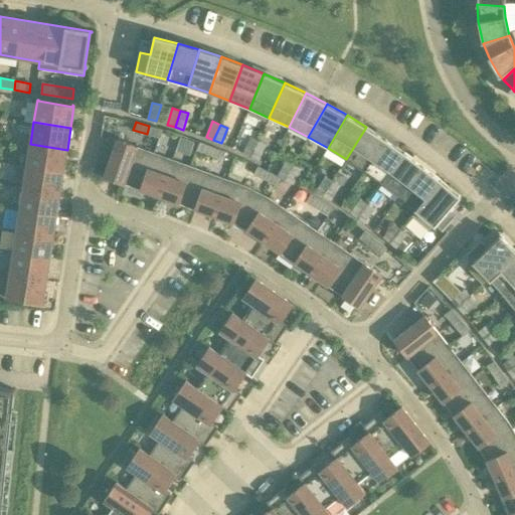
[(162,130),(149,126),(147,134),(160,138),(162,130)]
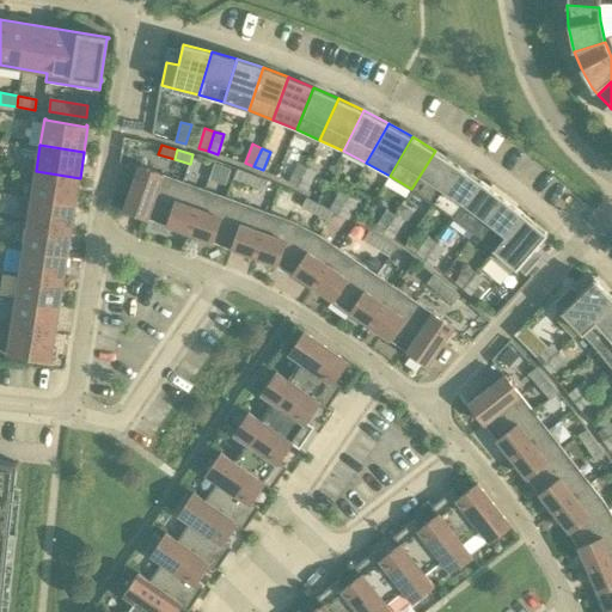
[(458,165),(435,151),(411,189),(433,203),(458,165)]
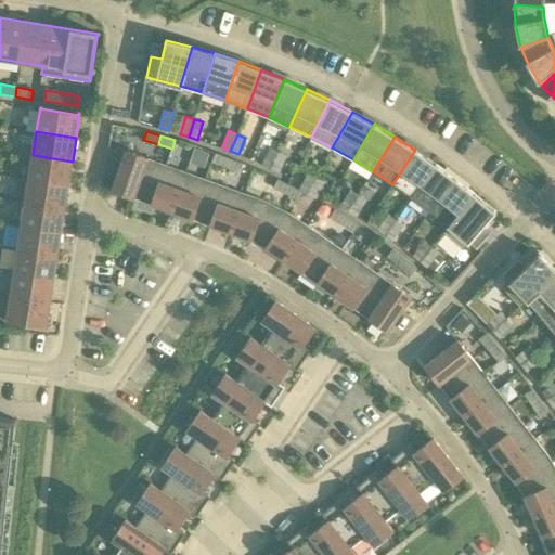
[(194,147),(189,163),(204,168),(208,153),(194,147)]
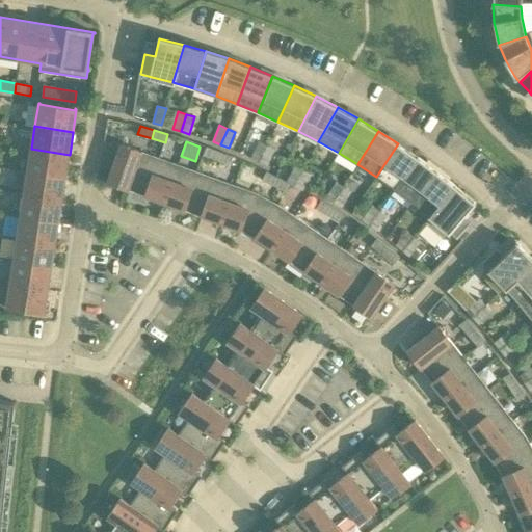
[(260,161),(267,145),(259,141),(251,158),(260,161)]
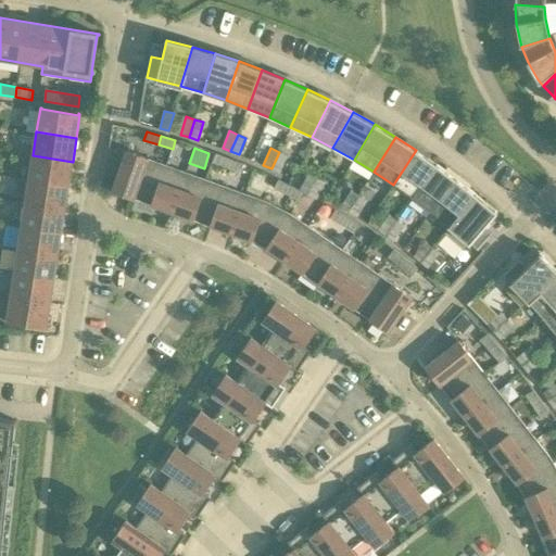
[(437,164),(416,150),(393,185),(413,198),(437,164)]
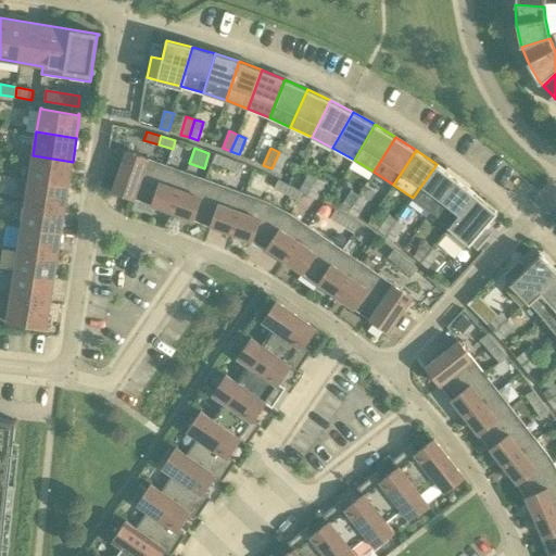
[(162,179),(166,165),(126,151),(112,190),(131,198),(138,181),(148,185),(151,175),(162,179)]
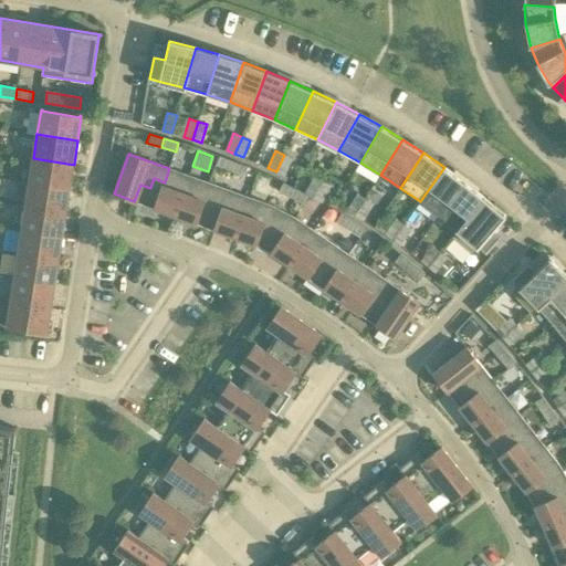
[(292,158),(284,155),(276,171),(284,176),(292,158)]
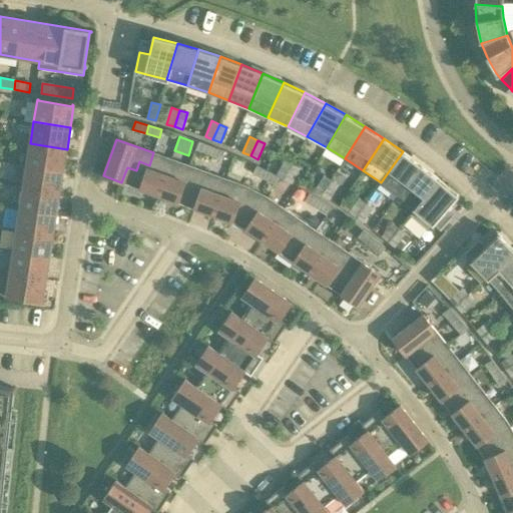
[(208,153),(211,145),(199,141),(196,149),(208,153)]
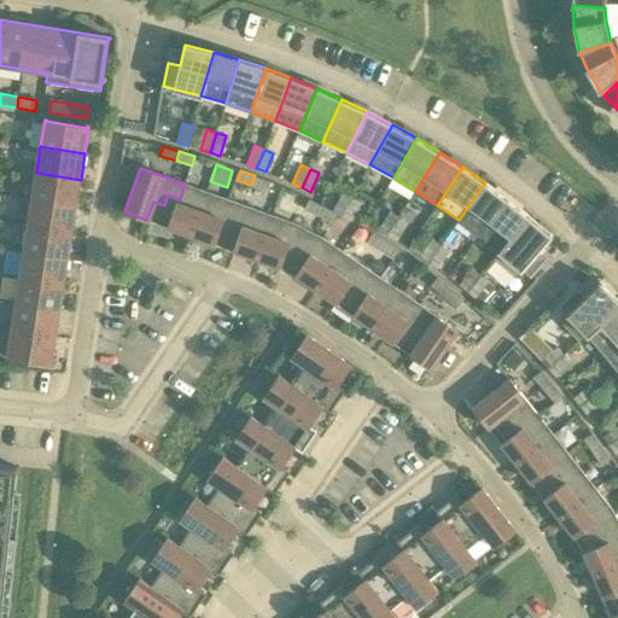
[(36,173),(31,199),(76,207),(81,180),(36,173)]
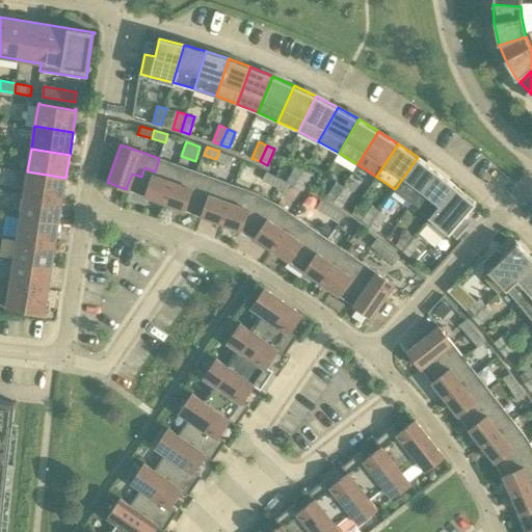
[(232,156),(219,151),(216,159),(229,164),(232,156)]
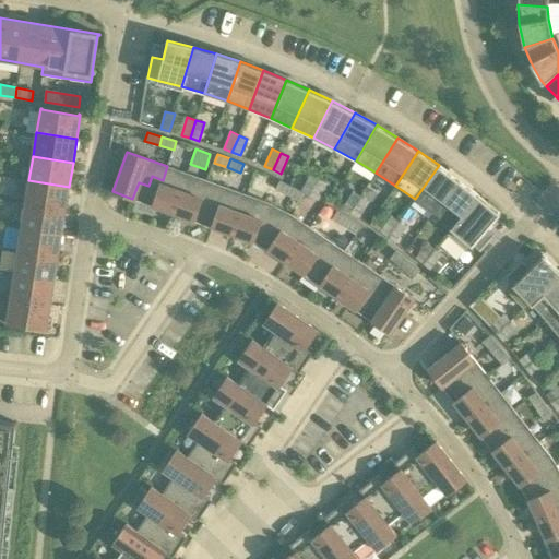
[(439,165),(415,199),(433,213),(459,180),(439,165)]
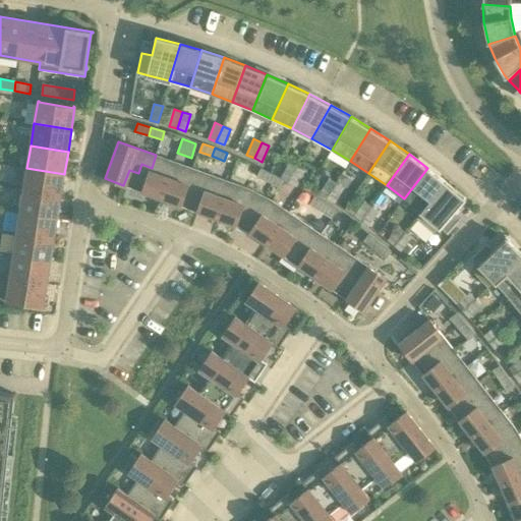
[(174,161),(156,155),(152,168),(141,164),(138,173),(129,170),(123,185),(161,198),(174,161)]
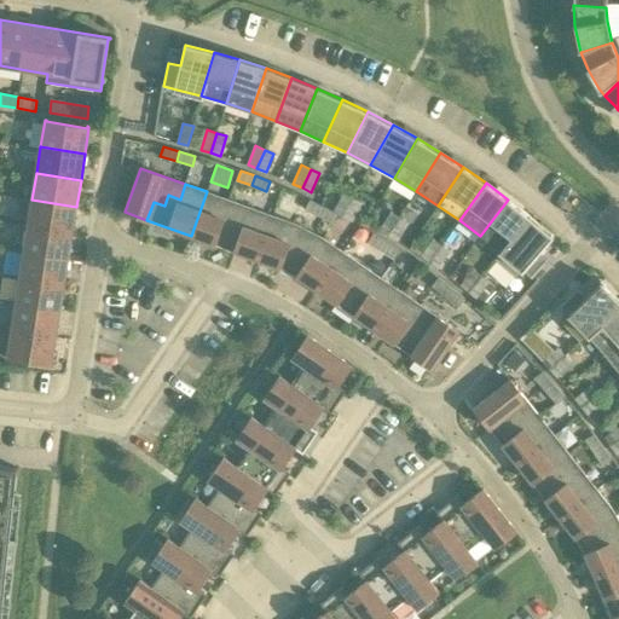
[(229,200),(207,191),(191,236),(235,252),(242,233),(231,230),(235,219),(224,215),(229,200)]
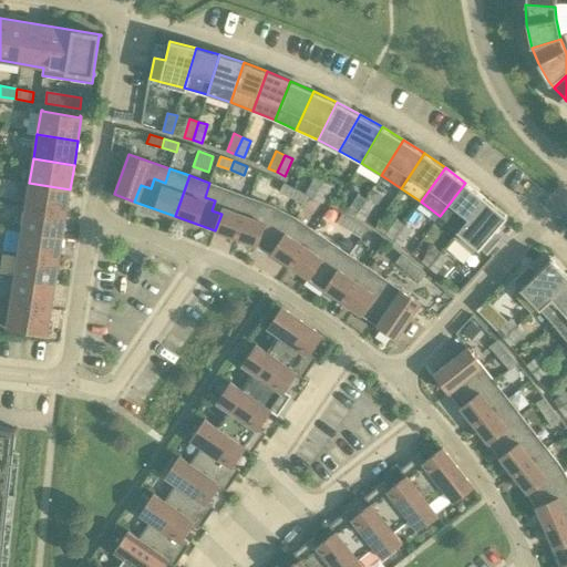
[(313,198),(323,182),(315,177),(306,194),(309,196),(313,198)]
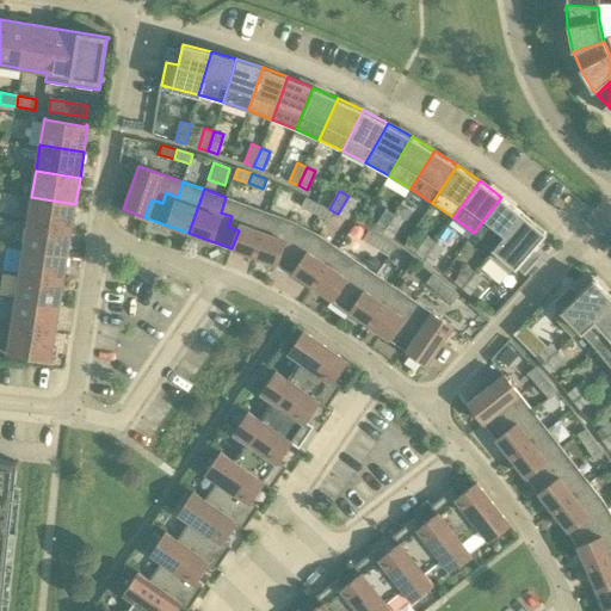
[(349,196),(338,214),(347,218),(357,201),(349,196)]
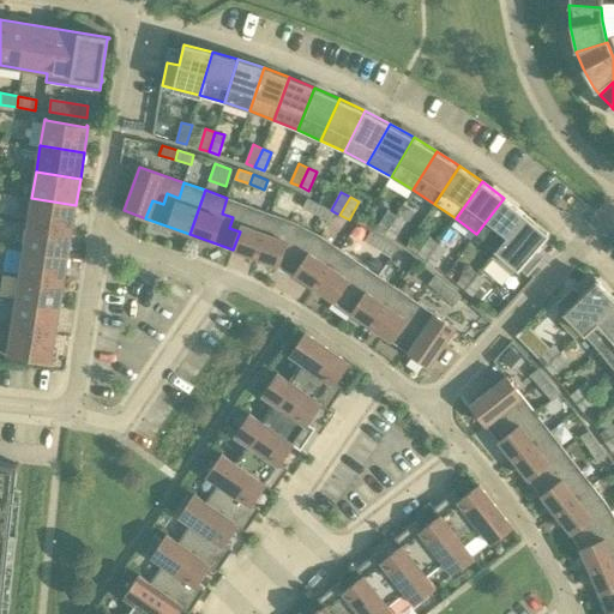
[(76,205),(31,198),(28,224),(72,230),(76,205)]
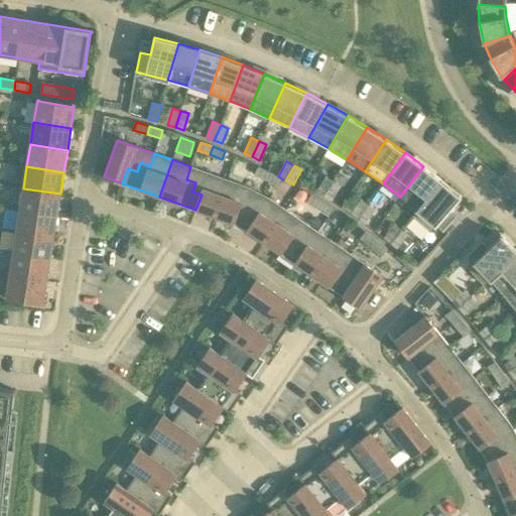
[(228,179),(190,166),(186,179),(196,182),(192,191),(202,195),(196,210),(214,216),(228,179)]
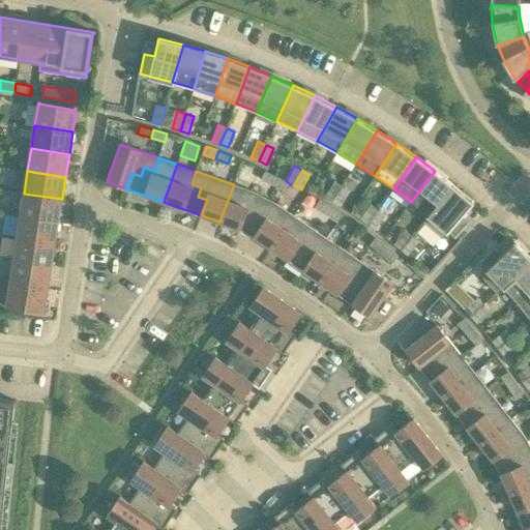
[(273,184),(277,177),(265,171),(261,178),(273,184)]
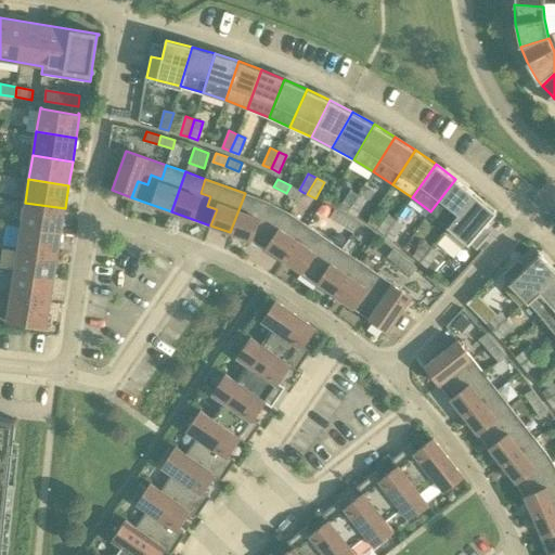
[(455,179),(430,211),(449,226),(475,194),(455,179)]
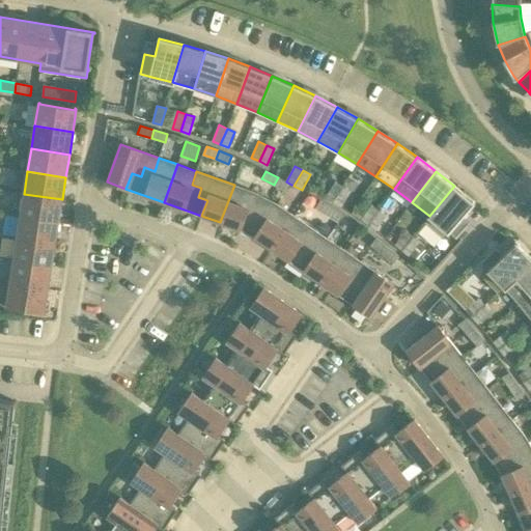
[(289,184),(278,177),(274,185),(285,191),(289,184)]
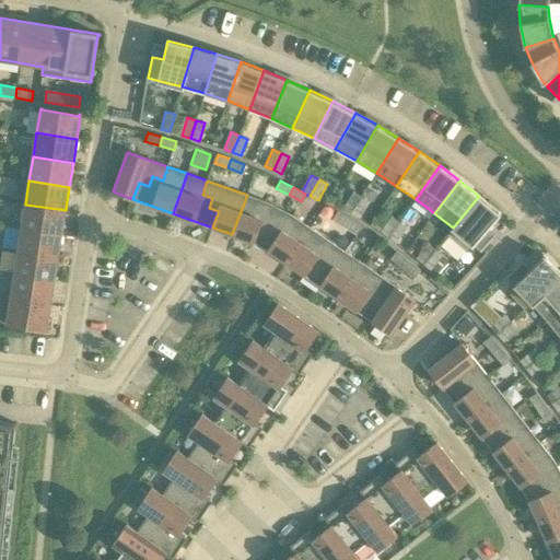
[(352,212),(362,196),(353,191),(343,207),(352,212)]
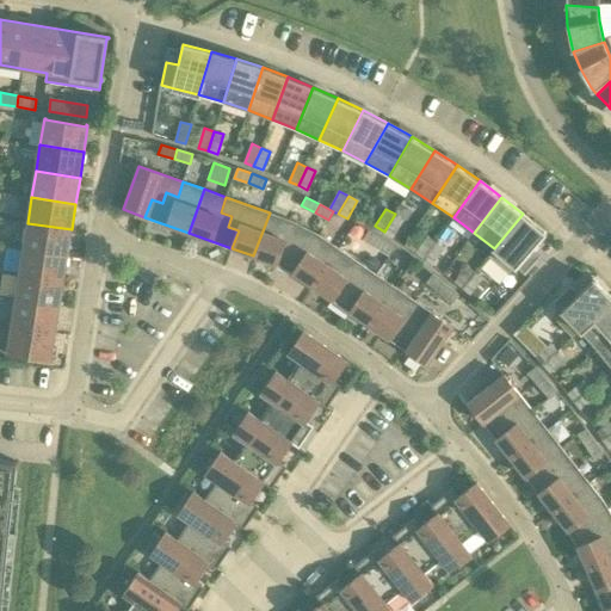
[(292,221),(270,213),(253,255),(275,264),(282,246),(295,253),(300,244),(312,250),(321,235),(319,234),(292,221)]
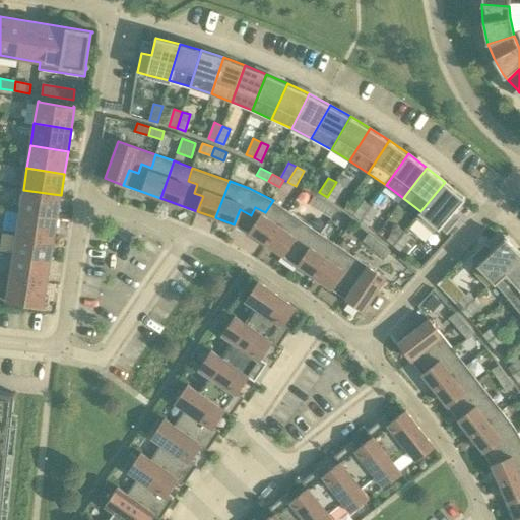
[(343,187),(336,182),(327,197),(334,201),(343,187)]
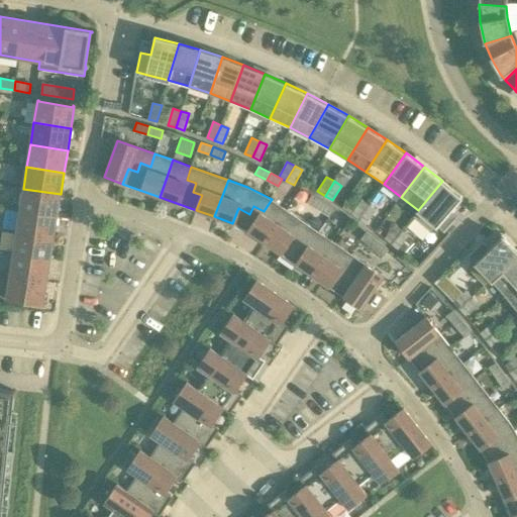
[(418,210),(419,210),(413,217),(430,231),(435,225),(443,231),(456,217),(449,210),(461,197),(442,181),(418,210)]
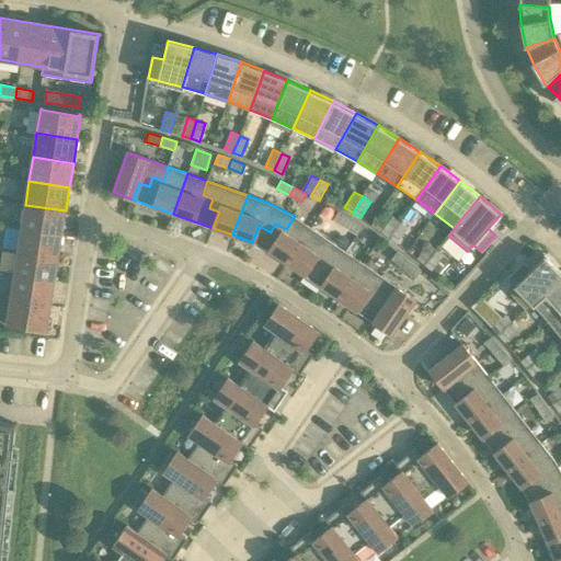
[(25,205),(22,228),(61,235),(66,210),(25,205)]
